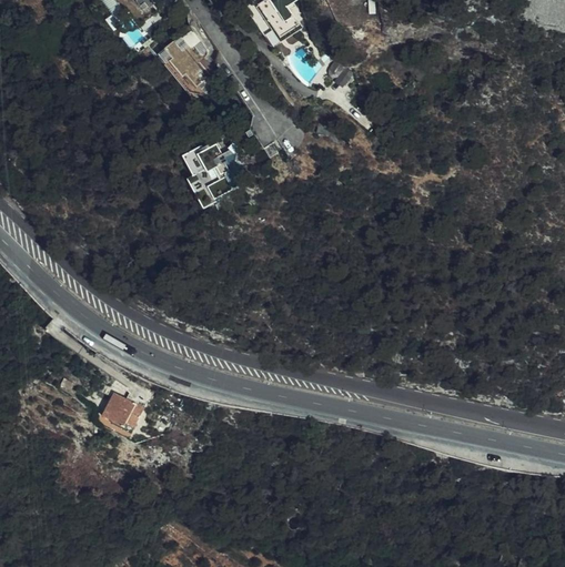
[(102,0),(118,18),(123,18),(129,12),(144,31),(155,22),(150,17),(157,11),(147,0),(102,0)]
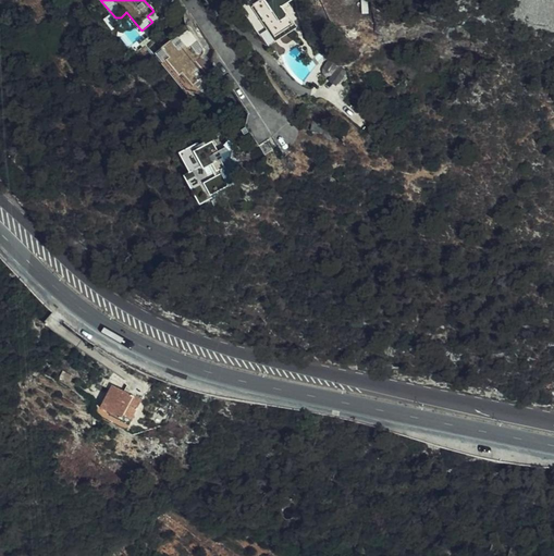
[(258,0),(254,3),(268,28),(272,26),(277,35),(293,26),(282,7),(293,0),(258,0)]
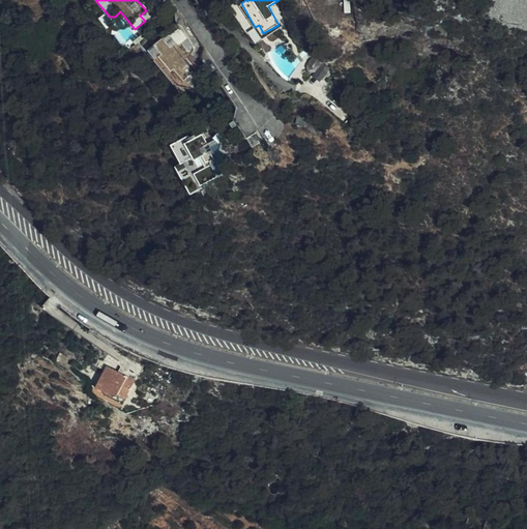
[(199,82),(191,71),(181,58),(187,54),(170,31),(147,49),(154,58),(151,60),(180,97),(199,82)]
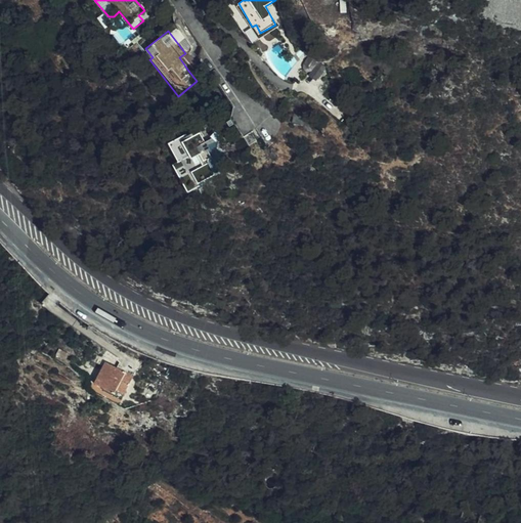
[(305,73),(311,64),(307,61),(303,66),(303,71),(305,73)]
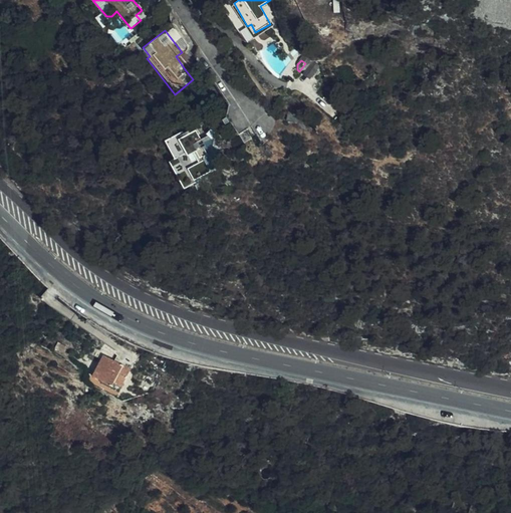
[(203,144),(192,129),(180,137),(176,132),(160,144),(171,160),(165,165),(184,191),(200,179),(198,176),(211,168),(201,155),(205,152),(200,147),(203,144)]
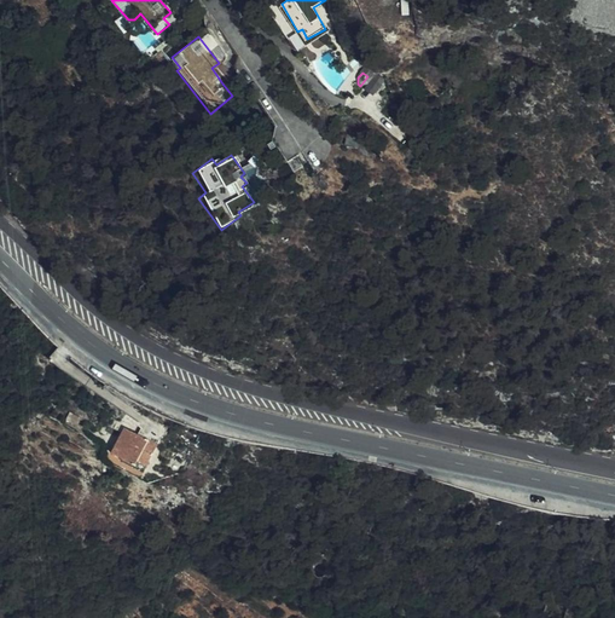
[(75,426),(79,419),(69,413),(65,420),(75,426)]
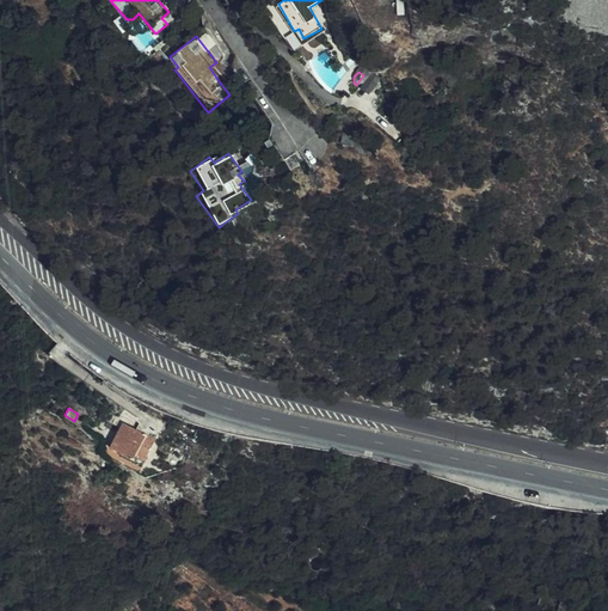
[(140,465),(153,441),(122,425),(110,448),(140,465)]
